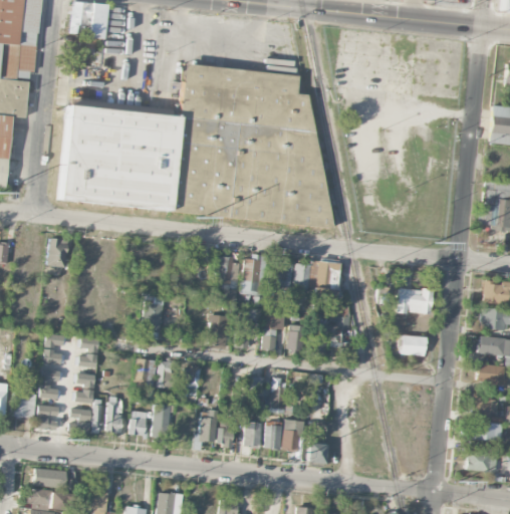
[(0,0),(40,0),(34,70),(18,69),(17,79),(29,80),(25,118),(11,117),(4,189),(0,188),(0,0)]
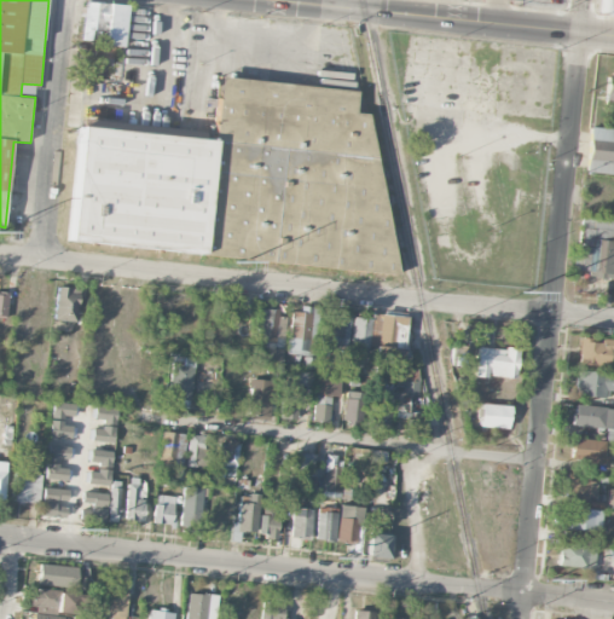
[(86,40),(102,41),(103,30),(110,30),(109,46),(126,47),(131,5),(90,1),(86,40)]
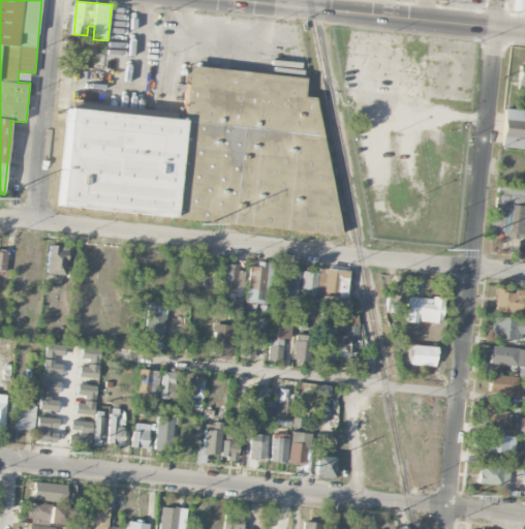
[(60,205),(70,109),(184,120),(190,66),(308,79),(306,96),(317,97),(343,235),(60,205)]
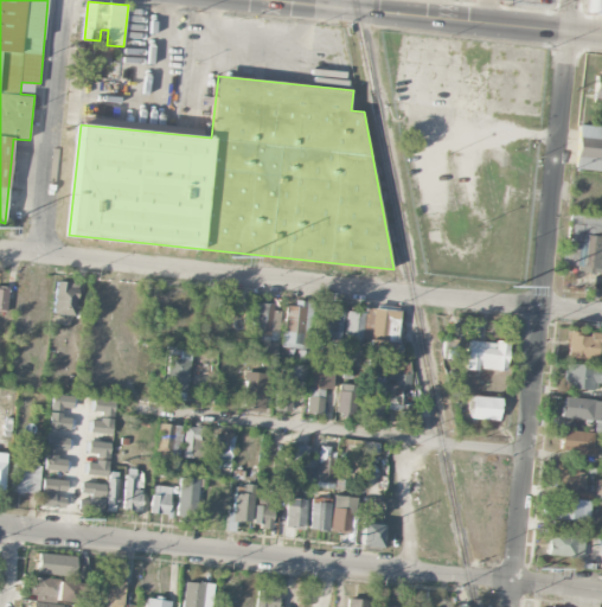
[(578,168),(601,171),(601,126),(583,125),(578,168)]
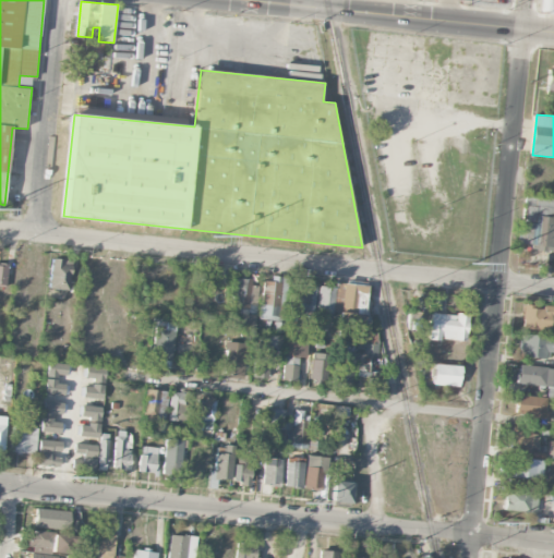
[(522,243),(533,245),(533,250),(553,252),(553,198),(528,196),(522,243)]
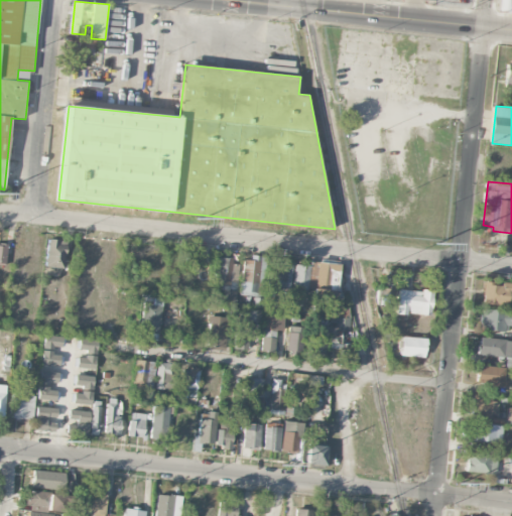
[(48,266),(51,239),(69,241),(66,268),(48,266)]
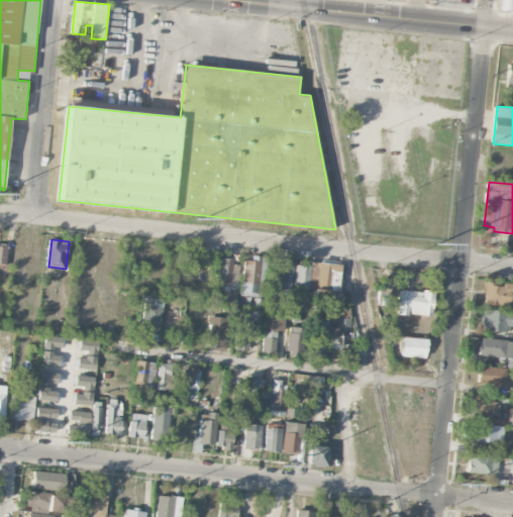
[(0,265),(8,266),(10,244),(4,243),(3,246),(0,245),(0,265)]
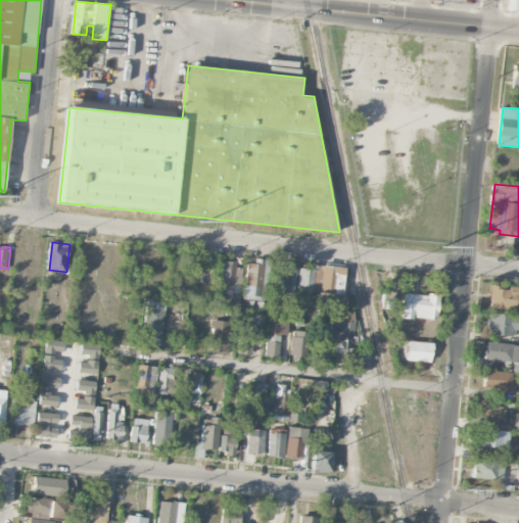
[(246,298),(246,295),(245,295),(246,285),(247,286),(250,264),(257,264),(258,258),(273,260),(269,289),(265,288),(263,300),(246,298)]
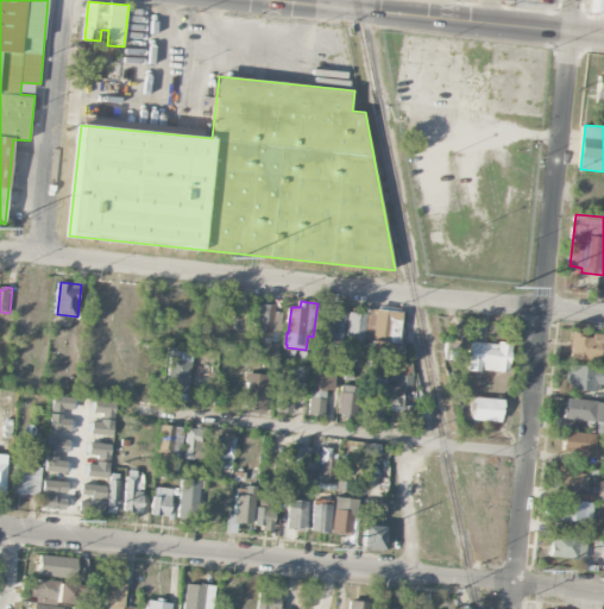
[(255,322),(255,313),(258,313),(258,303),(277,305),(277,312),(285,312),(283,343),(274,341),(274,343),(264,343),(264,337),(256,337),(257,322),(255,322)]
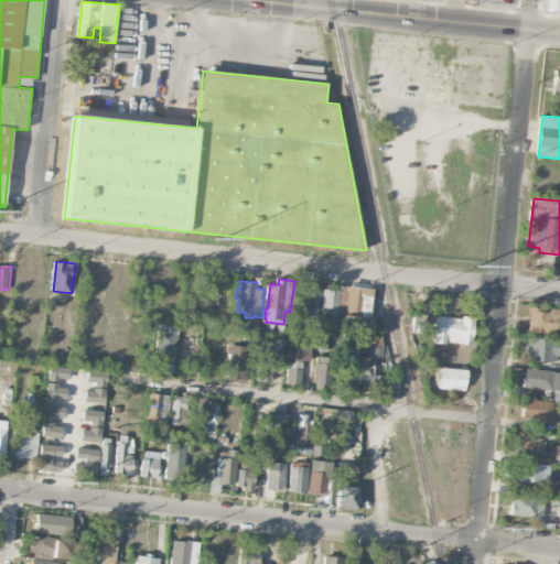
[(299,286),(297,313),(298,313),(298,316),(312,318),(313,315),(321,315),(323,290),(299,286)]
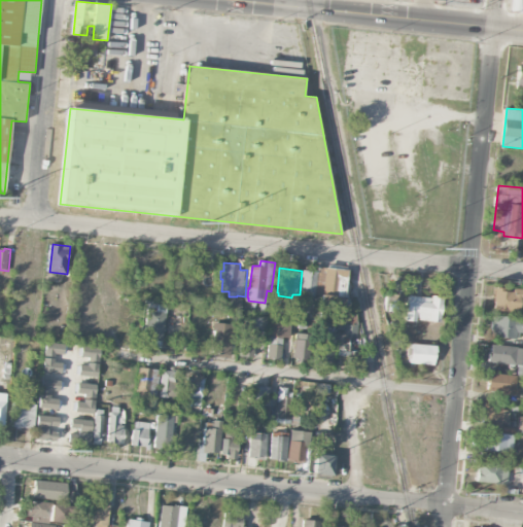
[(319,306),(347,308),(350,270),(322,268),(319,306)]
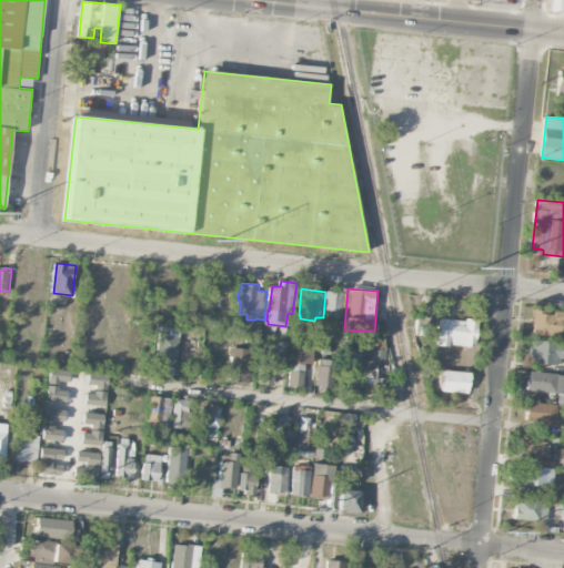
[(328,291),(325,317),(342,320),(344,293),(328,291)]
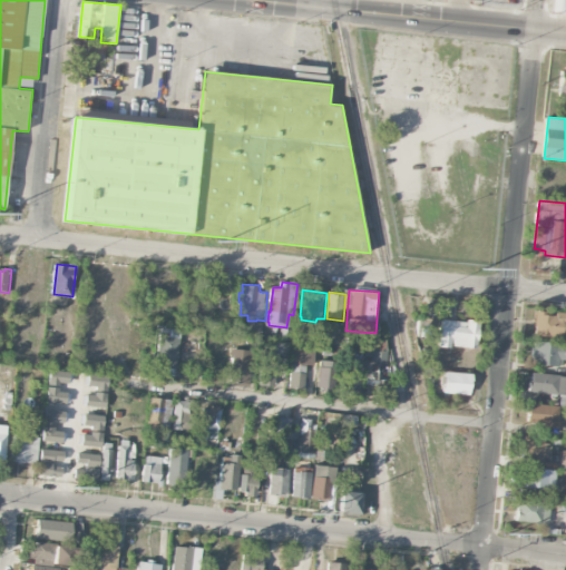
[(537,327),(538,327),(537,336),(564,338),(565,331),(565,313),(559,312),(559,313),(557,313),(557,316),(549,315),(549,312),(538,311),(537,327)]
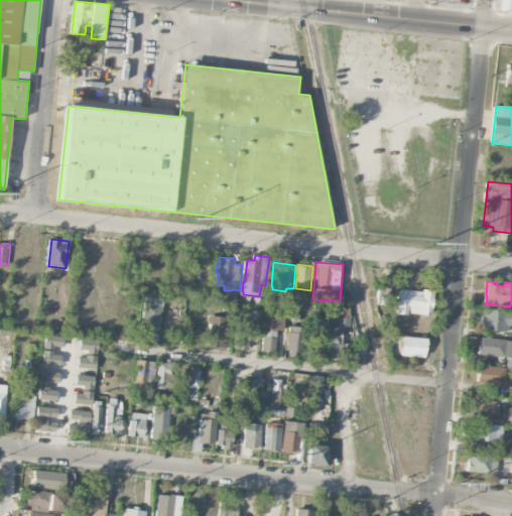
[(398,314),(409,315),(409,310),(412,311),(412,313),(432,315),(433,305),(437,306),(438,299),(434,298),(435,290),(425,289),(424,292),(401,289),(398,314)]
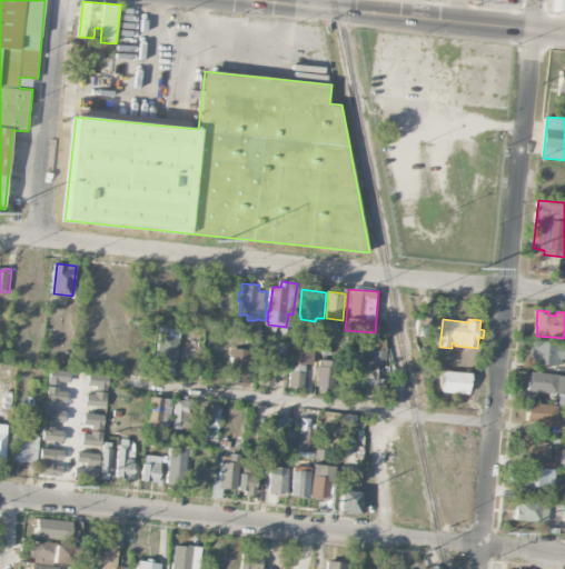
[(157,365),(161,332),(160,332),(160,327),(182,330),(178,368),(157,365)]
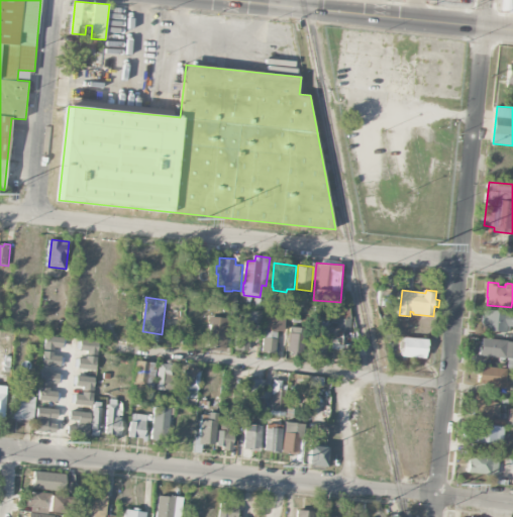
[(255,307),(257,298),(267,299),(265,309),(255,307)]
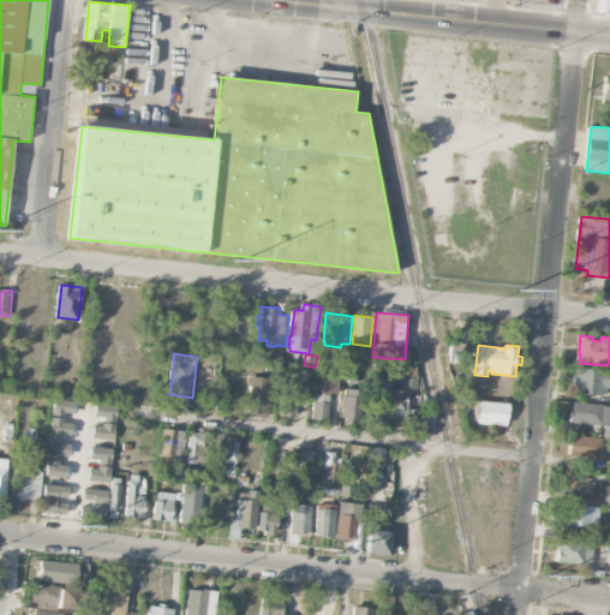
[(394,388),(396,366),(377,364),(375,386),(394,388)]
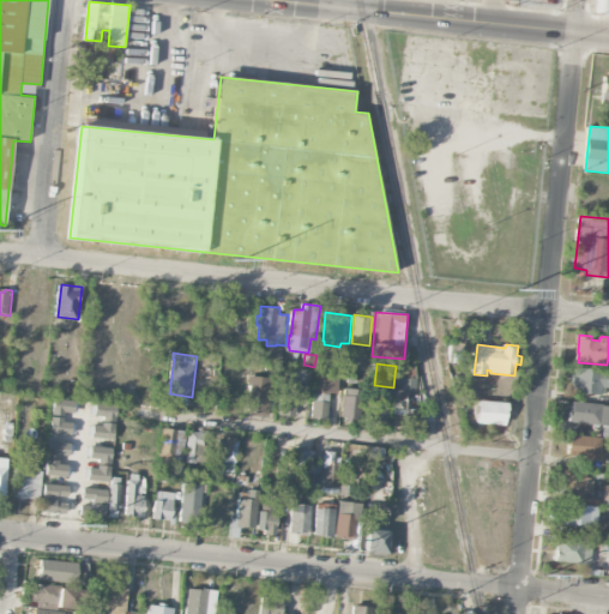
[(299,367),(314,368),(314,384),(299,383),(299,367)]
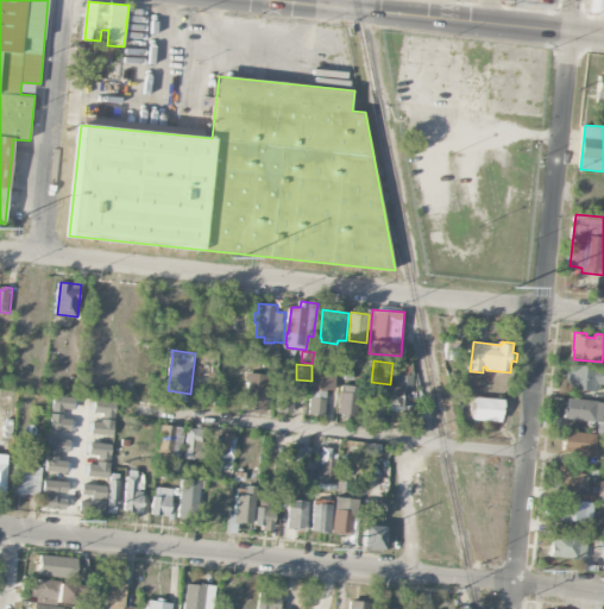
[(570,371),(572,371),(572,364),(602,366),(602,368),(603,368),(603,384),(599,384),(599,391),(571,389),(571,381),(568,381),(570,371)]
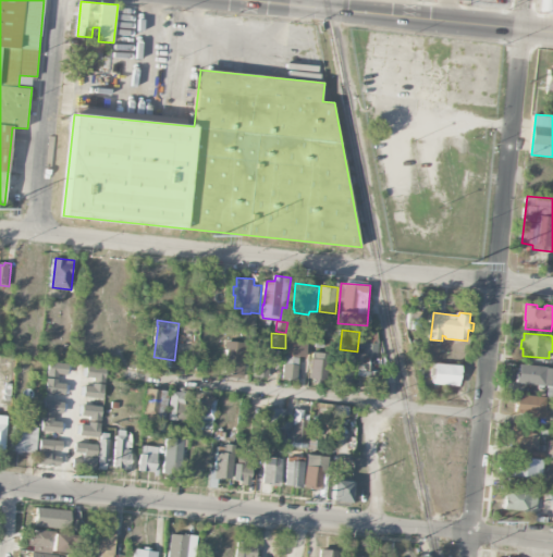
[(228,373),(230,350),(228,350),(229,341),(249,343),(246,375),(228,373)]
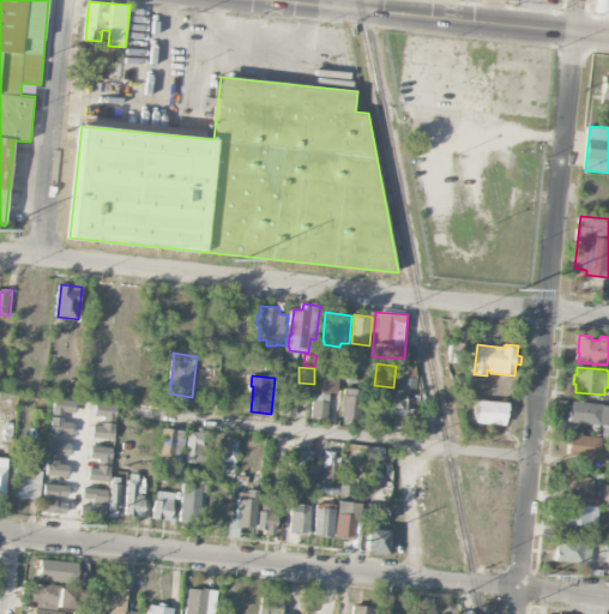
[(313,419),(318,375),(342,378),(341,393),(332,393),(330,420),(313,419)]
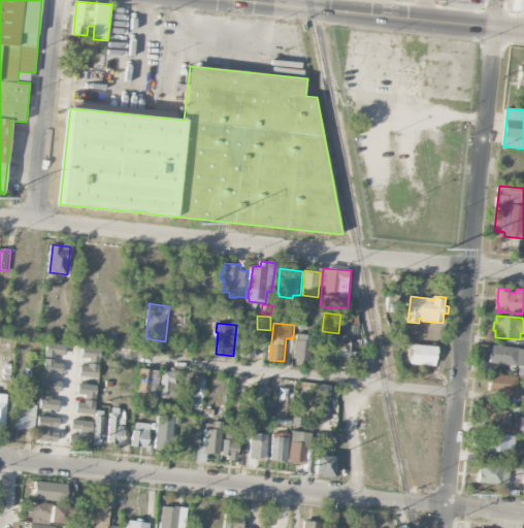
[(242,357),(246,331),(259,332),(256,358),(242,357)]
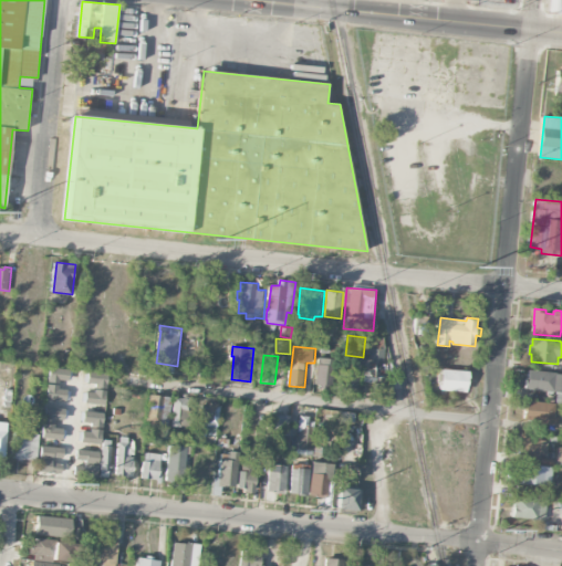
[(318,384),(320,357),(331,358),(330,365),(335,366),(334,386),(330,385),(330,389),(322,388),(322,384),(318,384)]
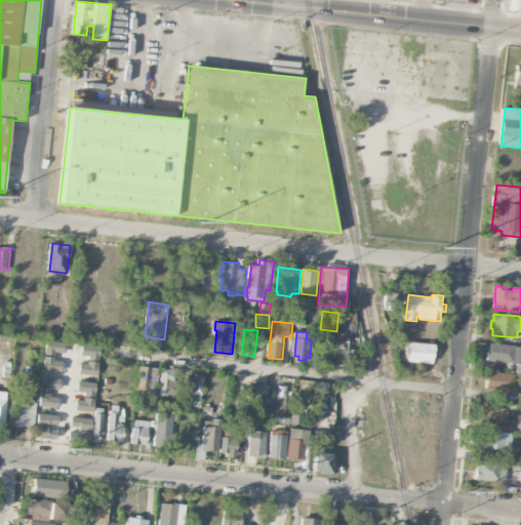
[(317,359),(319,333),(336,335),(333,360),(317,359)]
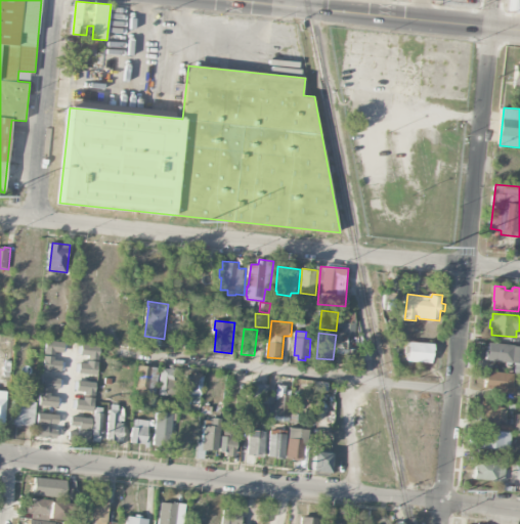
[(338,353),(349,354),(350,334),(339,334),(338,353)]
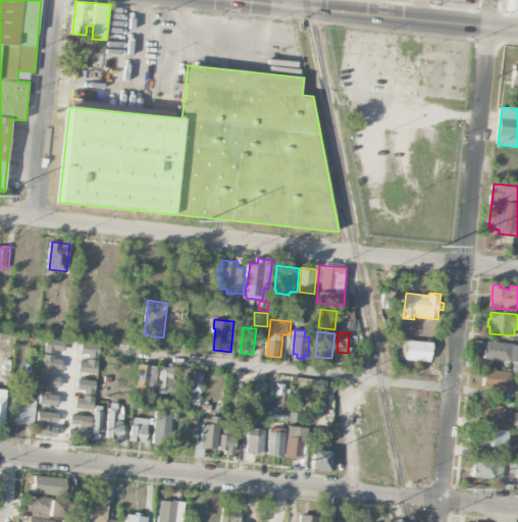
[(46,368),(63,369),(64,359),(57,359),(57,351),(65,351),(66,341),(47,340),(46,368)]
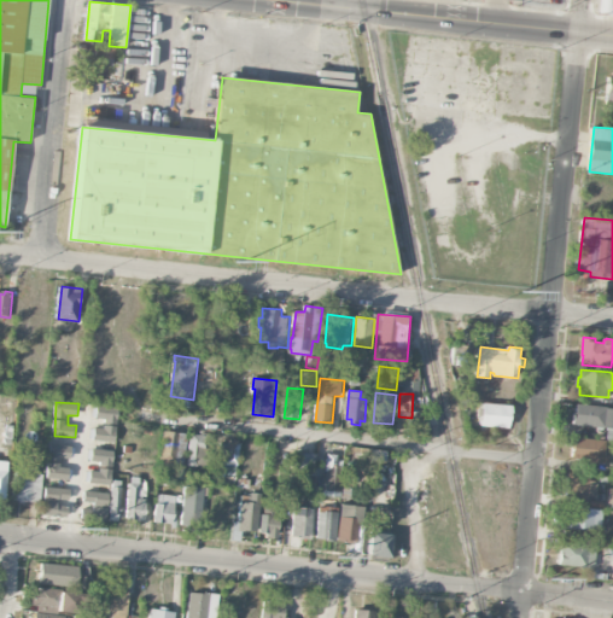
[(482,426),(511,429),(512,406),(484,403),(482,426)]
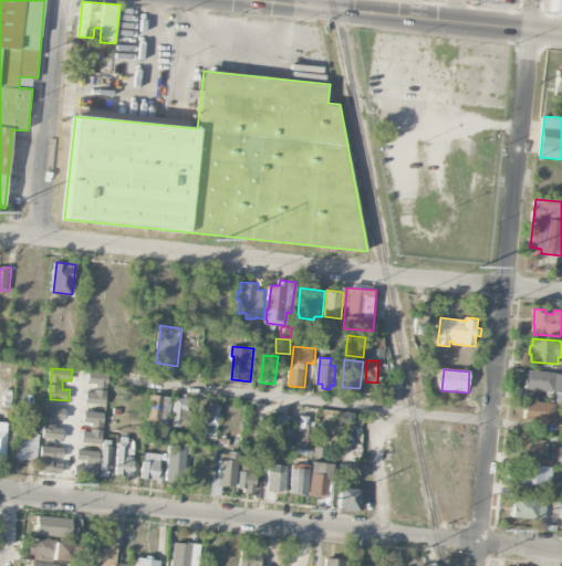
[(528,388),(561,392),(561,374),(530,369),(528,388)]
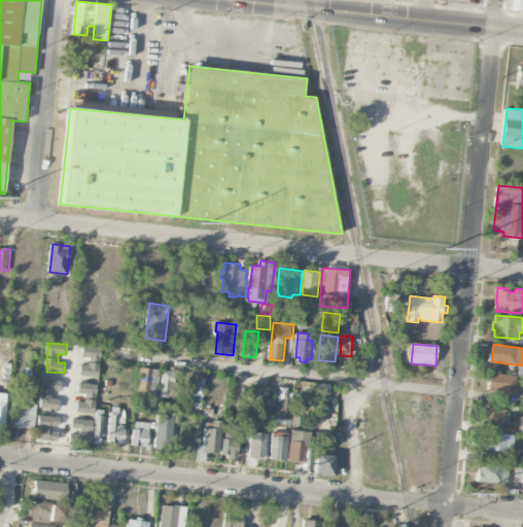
[(101,377),(102,347),(83,347),(83,357),(91,358),(91,365),(81,365),(81,377),(101,377)]
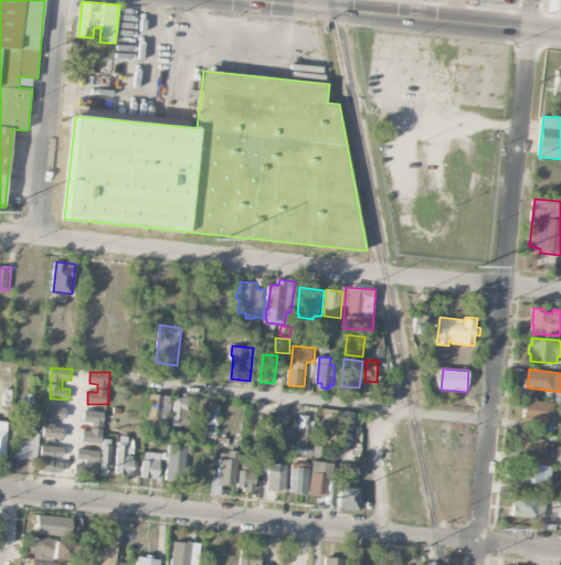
[(380,394),(392,394),(392,376),(379,376),(380,394)]
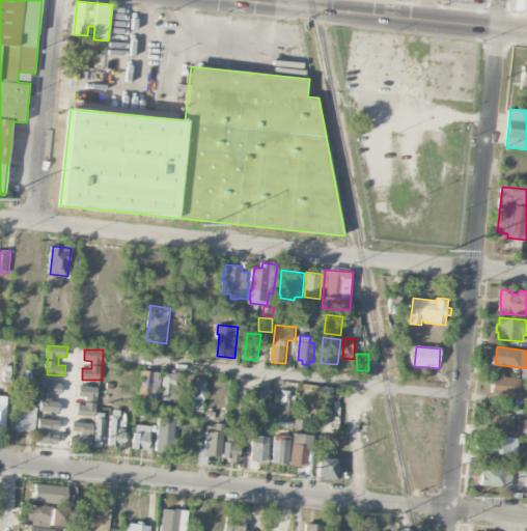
[(140,396),(161,398),(164,372),(143,370),(140,396)]
